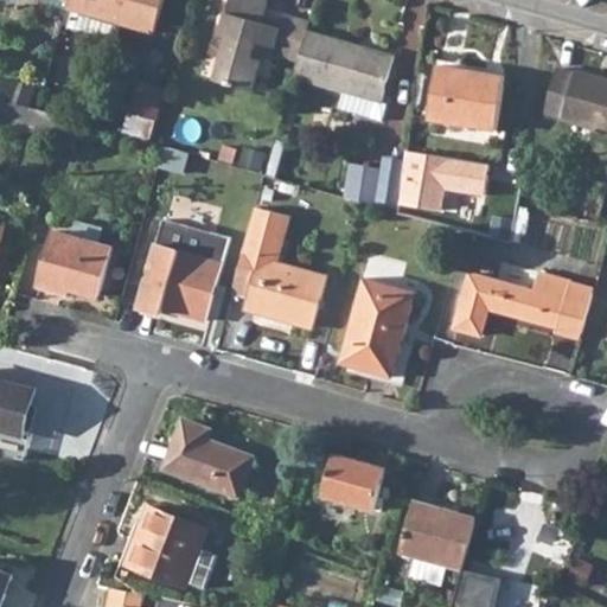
[(74,8),(123,23),(155,32),(164,0),(70,0),(68,7),(74,8)]
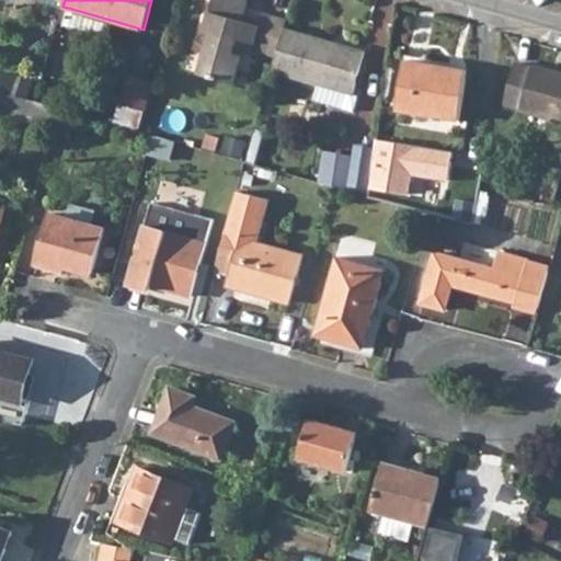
[(285,27),(287,19),(263,11),(260,25),(245,21),(247,16),(244,15),(248,0),(213,0),(204,32),(210,33),(199,72),(233,82),(242,55),(233,53),(237,38),(261,45),(260,52),(276,57),(285,27)]
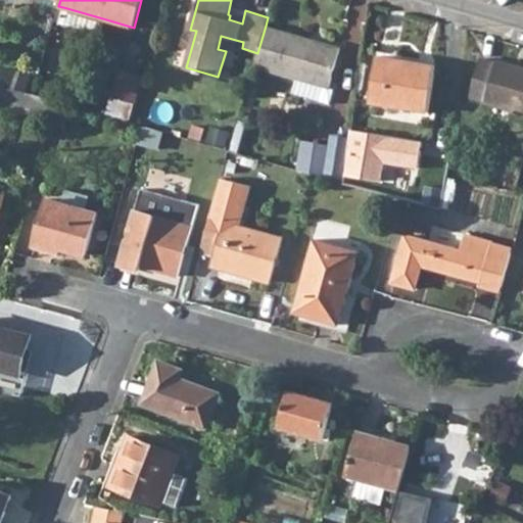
[(106,19),(63,7),(58,24),(96,35),(103,31),(106,19)]
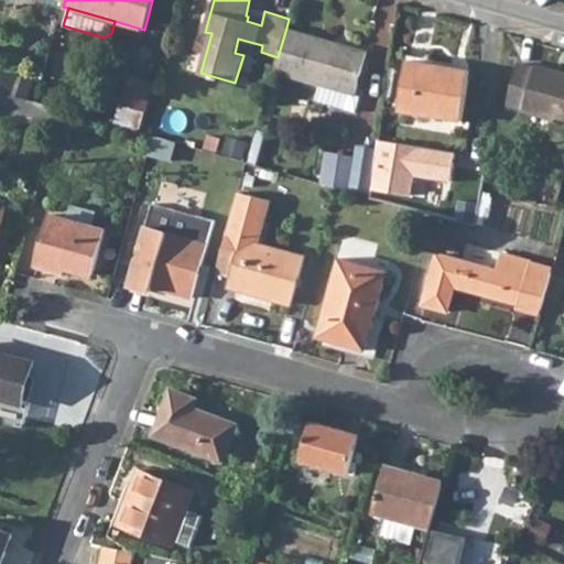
[(355,94),(367,51),(286,28),(278,57),(274,71),(320,84),(355,94)]
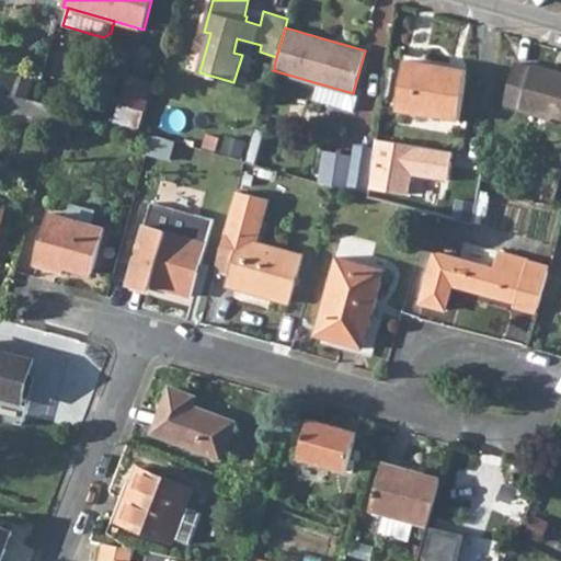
[(460,119),(469,70),(405,60),(398,109),(460,119)]
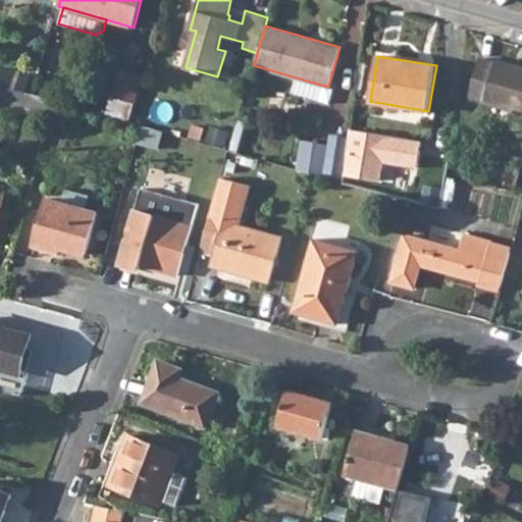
[(484,101),(483,104),(513,111),(521,113),(521,67),(496,61),(494,63),(479,59),(470,97),(484,101)]
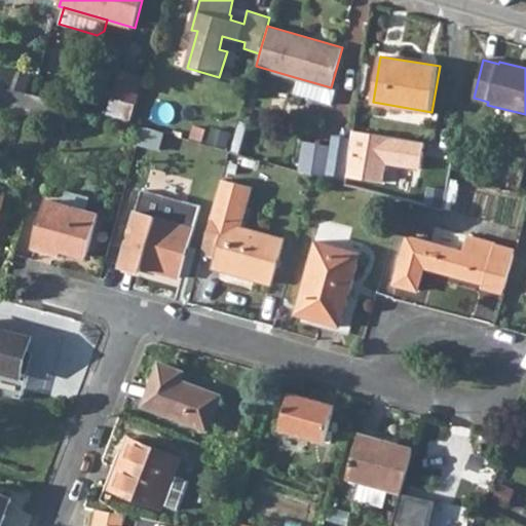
[(32,75),(2,66),(0,72),(0,85),(4,86),(27,92),(32,75)]
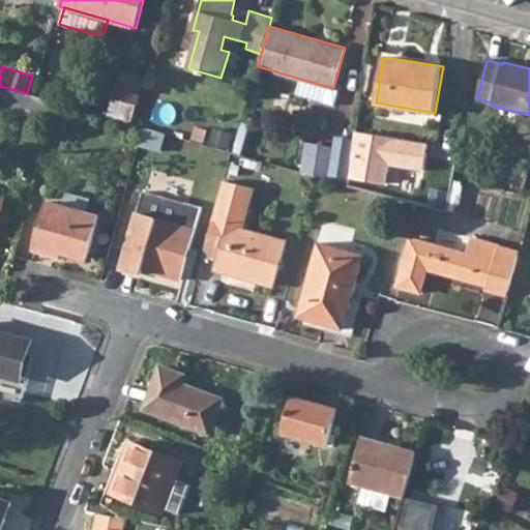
[(108,117),(131,123),(144,79),(120,71),(108,117)]
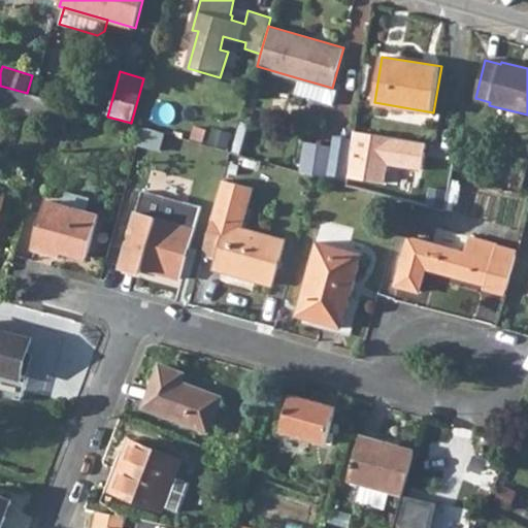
[(332,88),(299,78),(295,93),(332,104),(337,90),(332,88)]
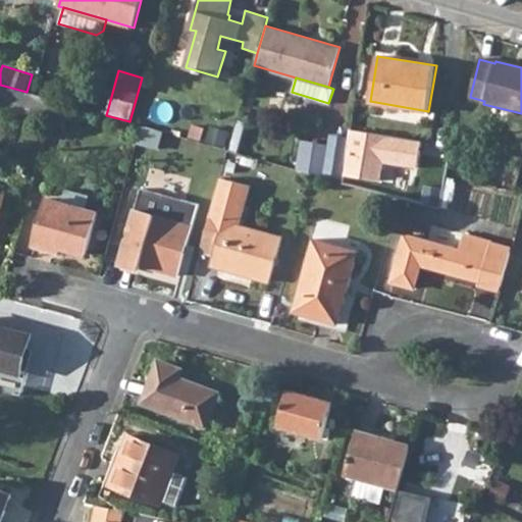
[(56,101),(33,94),(27,92),(4,86),(0,102),(0,105),(51,119),(56,101)]
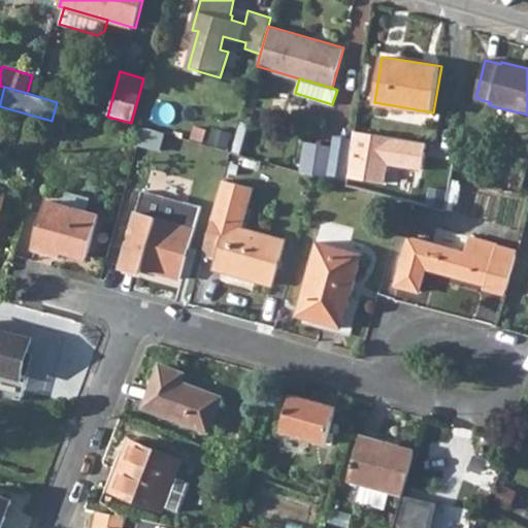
[(253,128),(239,124),(232,152),(244,156),(253,128)]
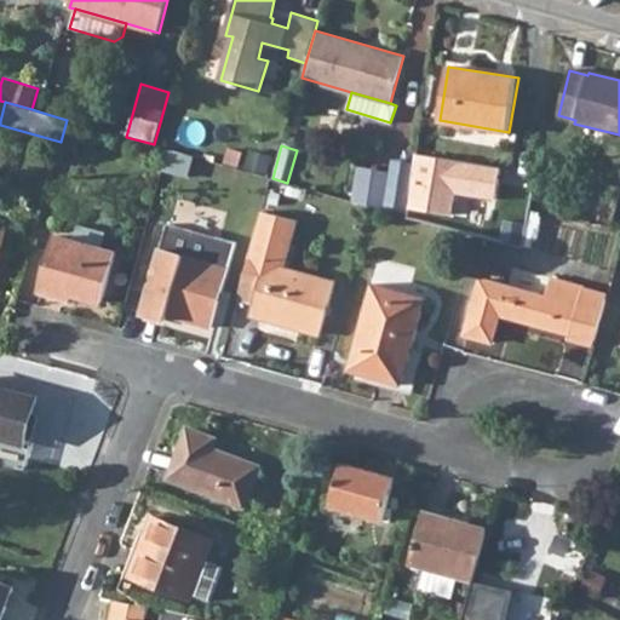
[(411,210),(455,216),(457,205),(498,210),(503,167),(417,156),(411,210)]
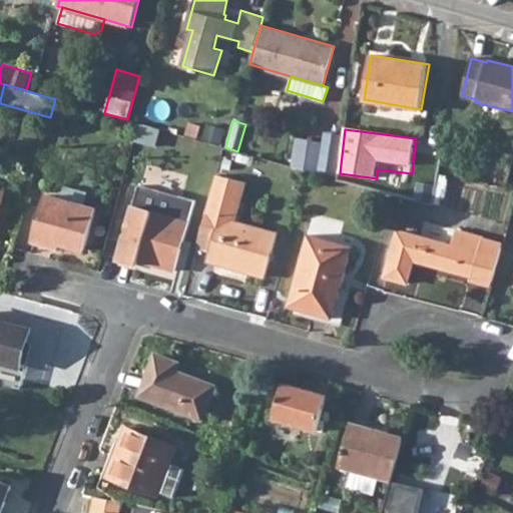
[(336,177),(343,136),(325,132),(322,145),(296,140),(292,165),(336,177)]
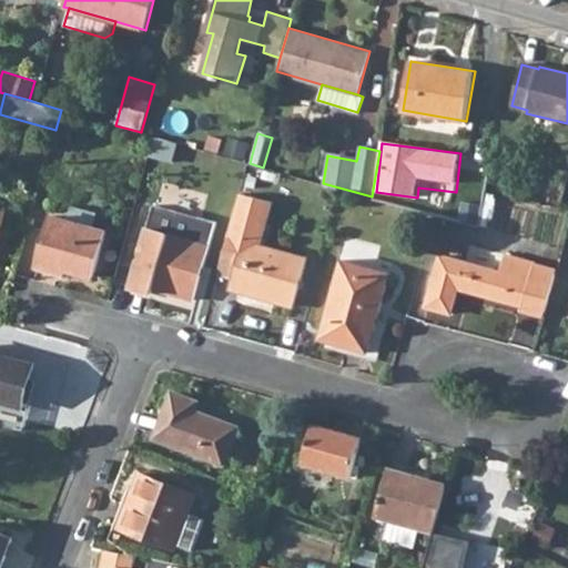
[(273,202),(241,193),(219,273),(235,279),(232,290),(293,306),(306,259),(261,246),(273,202)]
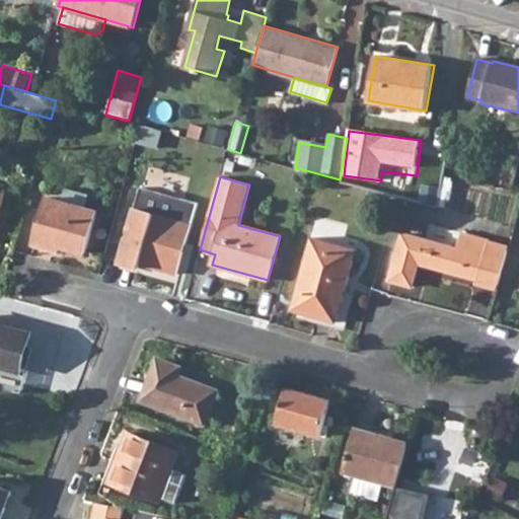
[(177,275),(198,204),(140,187),(120,263),(140,269),(141,265),(177,275)]
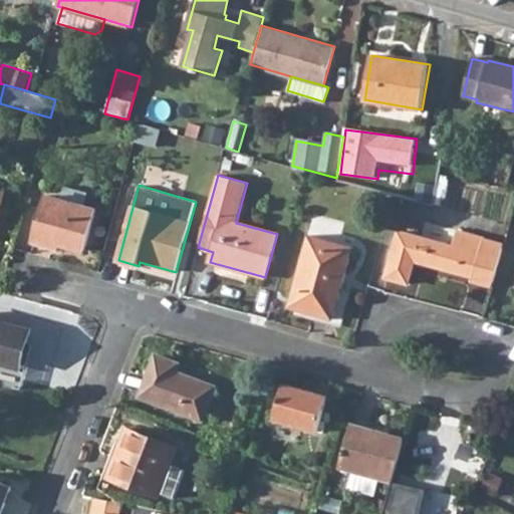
[(84,251),(96,209),(48,195),(35,242),(77,254),(78,249),(84,251)]
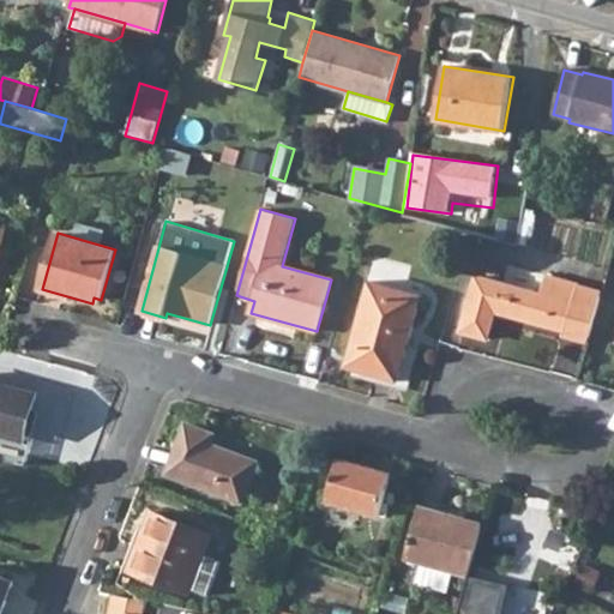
[(601,292),(547,276),(541,295),(476,276),(461,332),(487,339),(495,312),(565,331),(564,337),(587,343),(601,292)]
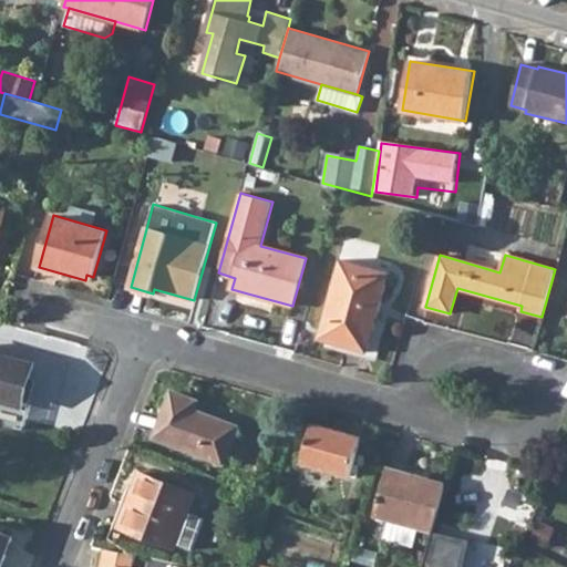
[(327,341),(368,352),(390,272),(342,259),(326,318),(332,319),(327,341)]
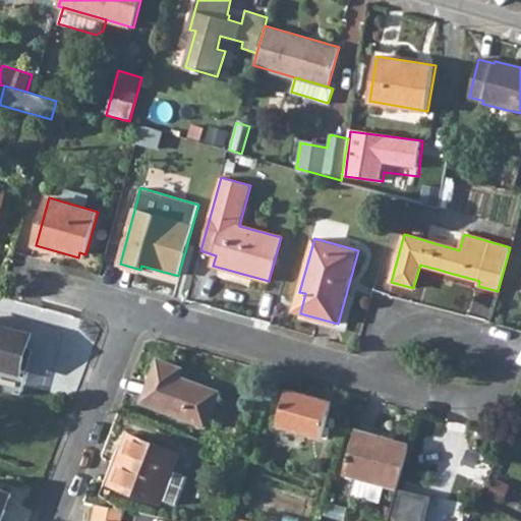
[(300,313),(305,293),(299,292),(294,311),(300,313)]
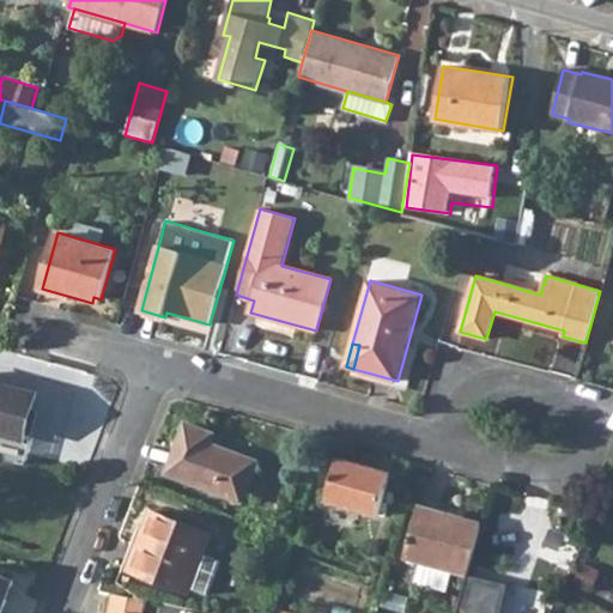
[(0,426),(26,434),(37,393),(0,382),(0,426)]
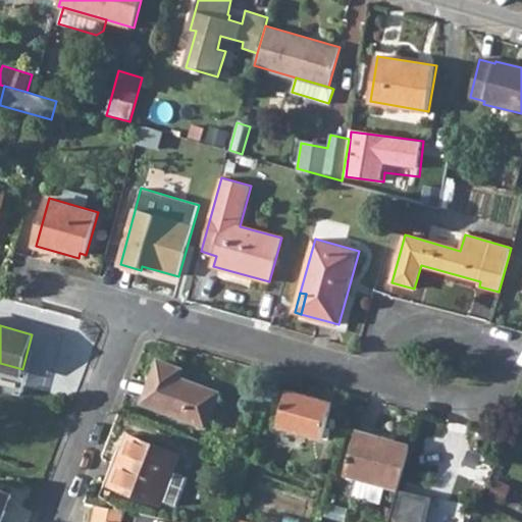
[(178,377),(181,369),(159,361),(144,403),(206,426),(218,393),(178,377)]
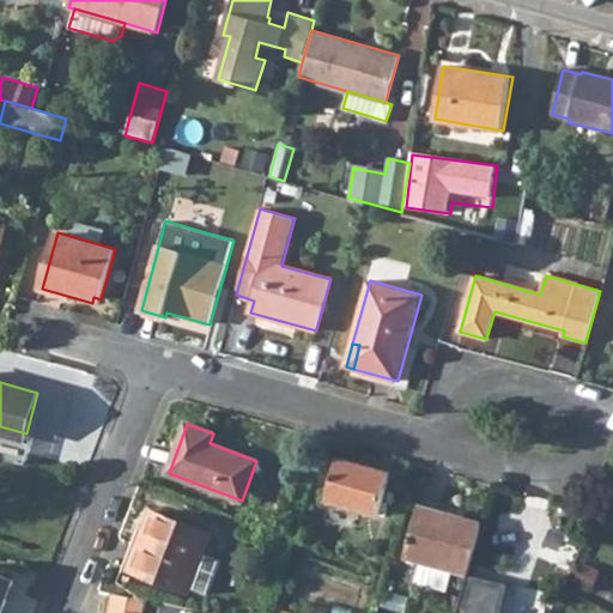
[(380,514),(390,472),(339,457),(327,499),(380,514)]
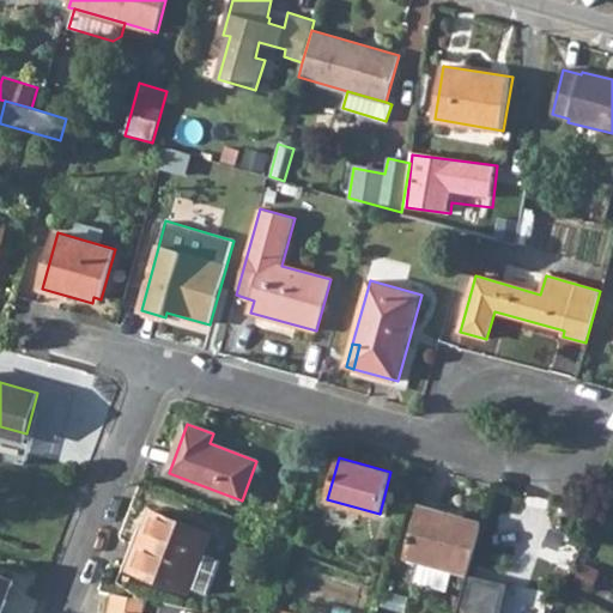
[(418,508),(405,557),(468,575),(483,523),(447,513),(445,516),(418,508)]
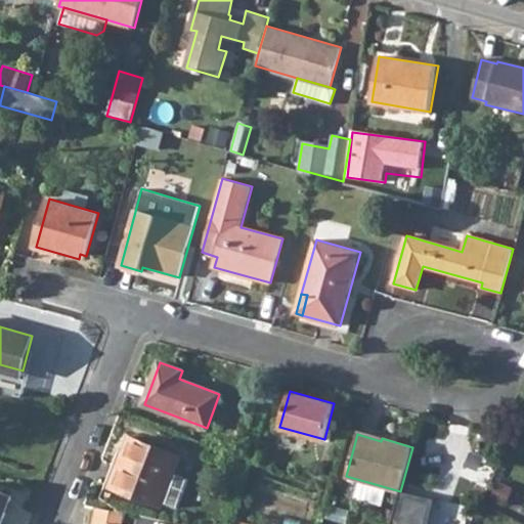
[(174,473),(181,456),(130,437),(123,455),(117,453),(105,483),(162,506),(163,501),(174,473)]
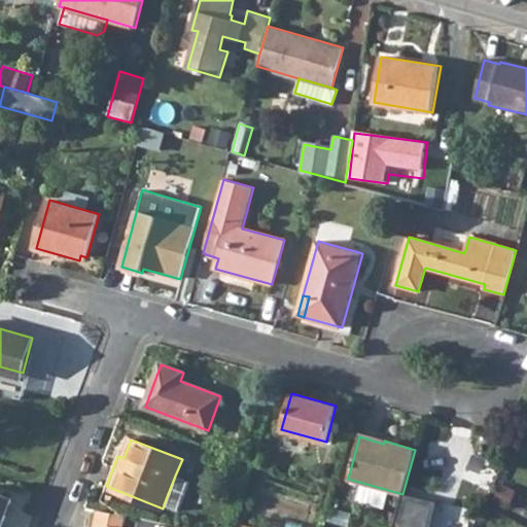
[(499,463),(472,451),(460,478),(487,490),(499,463)]
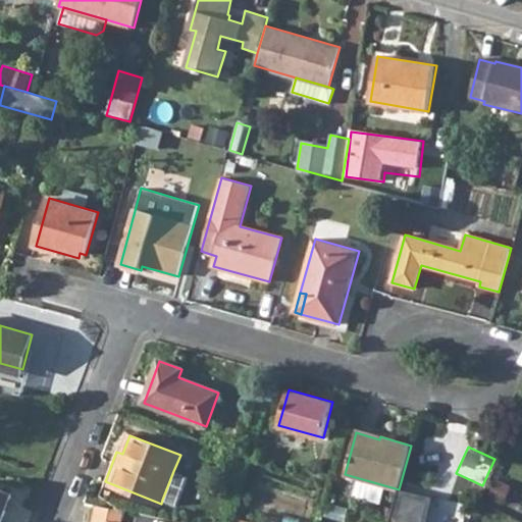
[(177,506),(188,477),(173,471),(162,500),(177,506)]
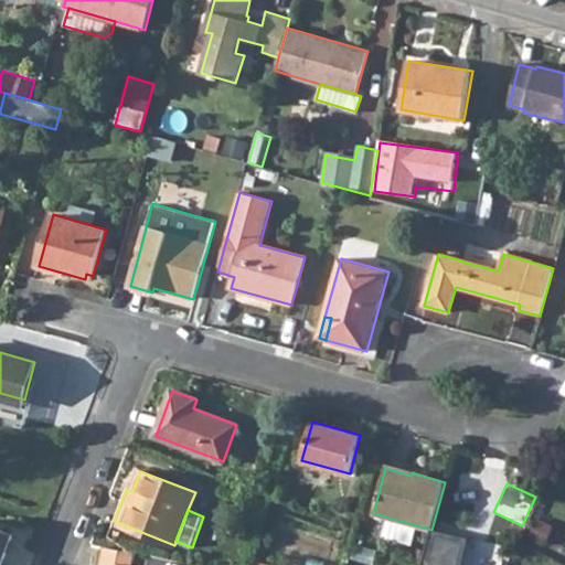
[(0,564),(1,564),(13,535),(0,530),(0,564)]
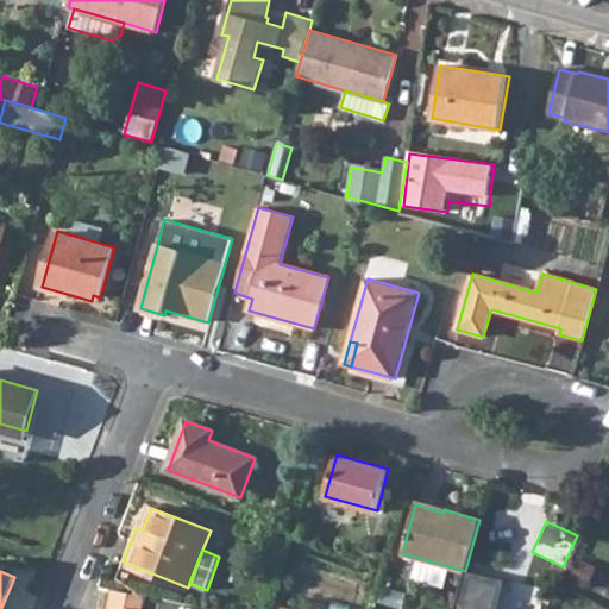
[(498,608),(506,579),(465,571),(453,608),(498,608)]
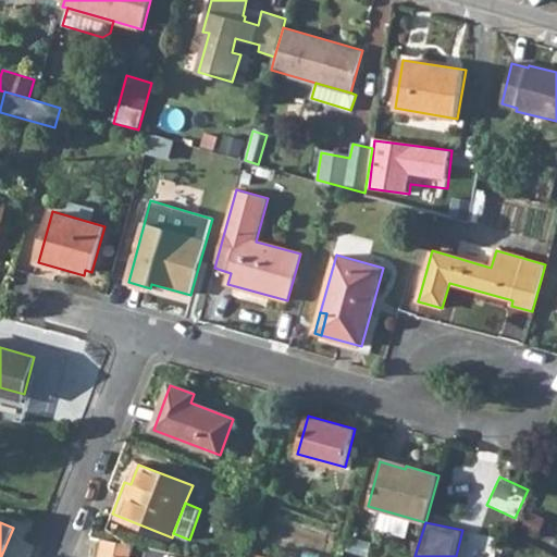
[(103,540),(99,556),(130,556),(133,545),(103,540)]
